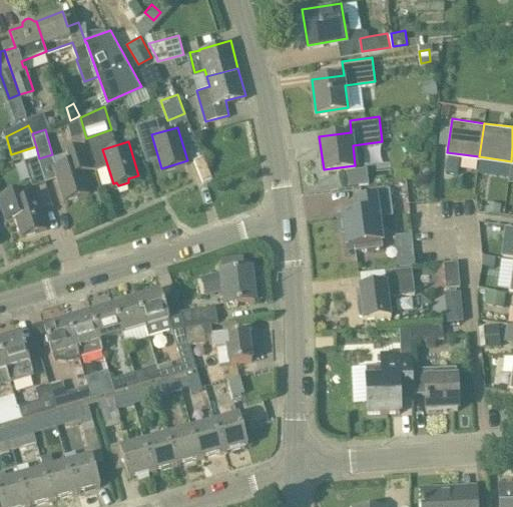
[(94,165),(87,142),(66,148),(69,159),(54,164),(64,197),(90,190),(83,168),(94,165)]
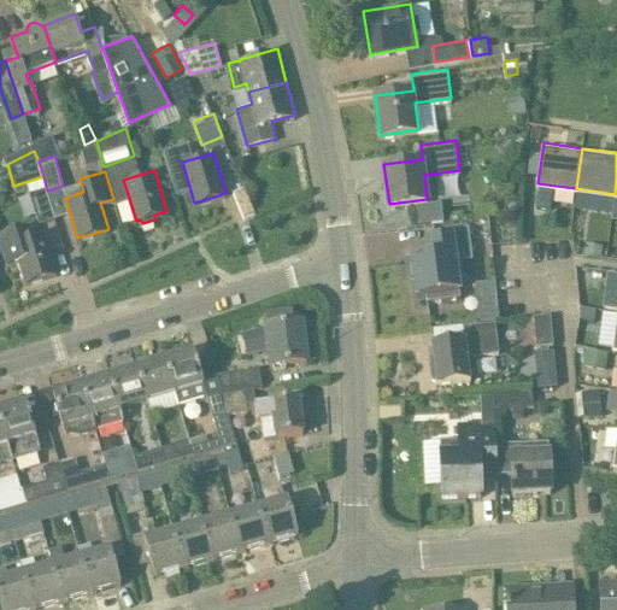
[(0,232),(0,236),(7,260),(19,257),(27,281),(57,271),(45,230),(34,234),(30,223),(0,232)]
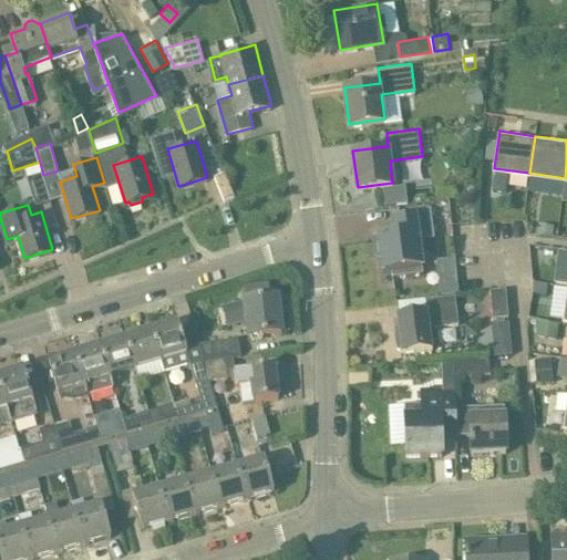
[(434,235),(430,205),(392,210),(395,231),(378,234),(382,269),(391,268),(392,273),(422,270),(419,237),(434,235)]
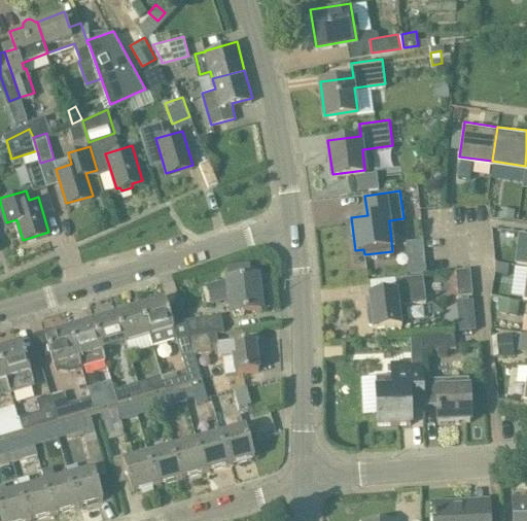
[(426,270),(423,236),(405,238),(409,272),(426,270)]
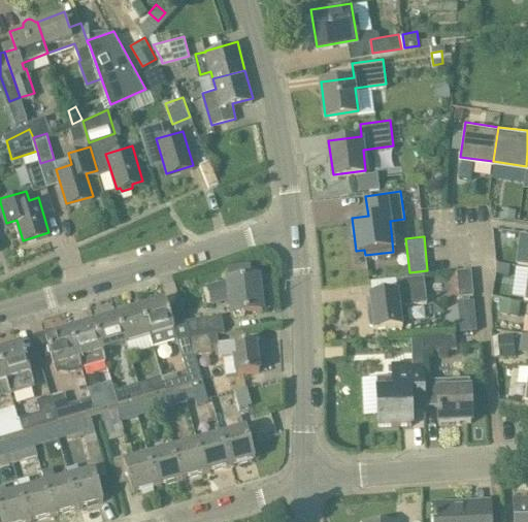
[(496,269),(507,271),(509,261),(497,259),(496,269)]
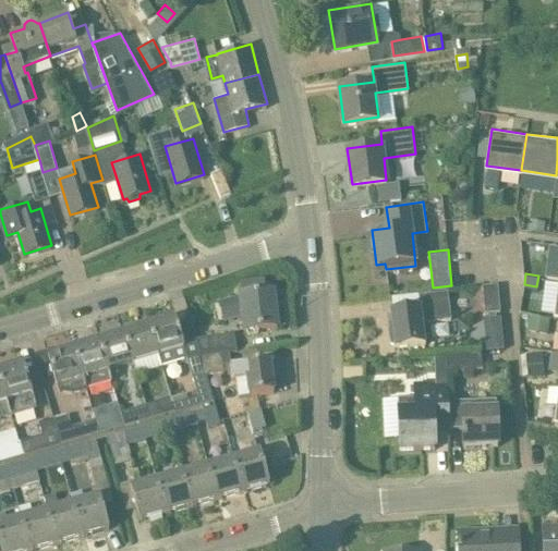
[(483,282),(485,309),(499,307),(497,281),(483,282)]
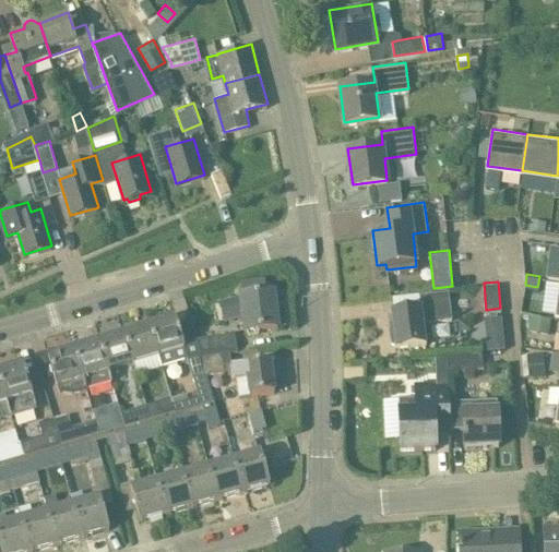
[(274,289),(241,292),(241,291),(219,298),(224,316),(244,311),(246,328),(278,325),(274,289)]
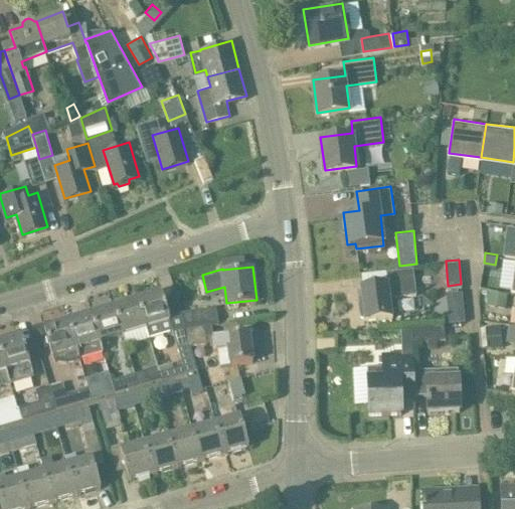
[(356,305),(357,314),(362,315),(362,316),(361,317),(361,318),(392,314),(390,294),(416,291),(413,267),(392,269),(393,282),(357,286),(357,287),(360,287),(361,296),(359,297),(360,303),(356,305)]
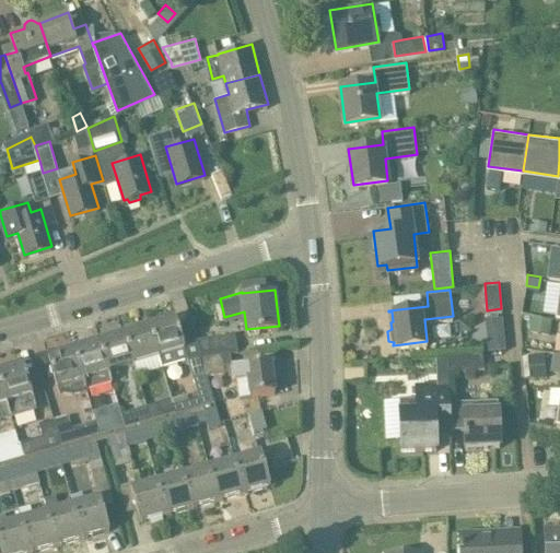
[(150,321),(160,352),(163,364),(188,356),(185,343),(176,314),(150,321)]
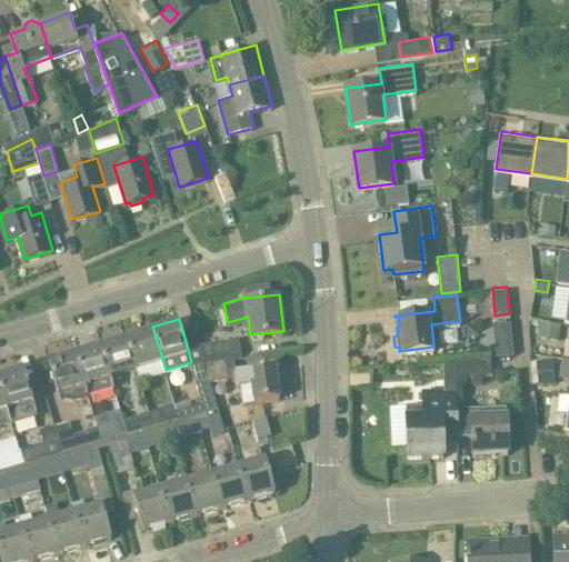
[(162,358),(152,327),(127,334),(137,365),(162,358)]
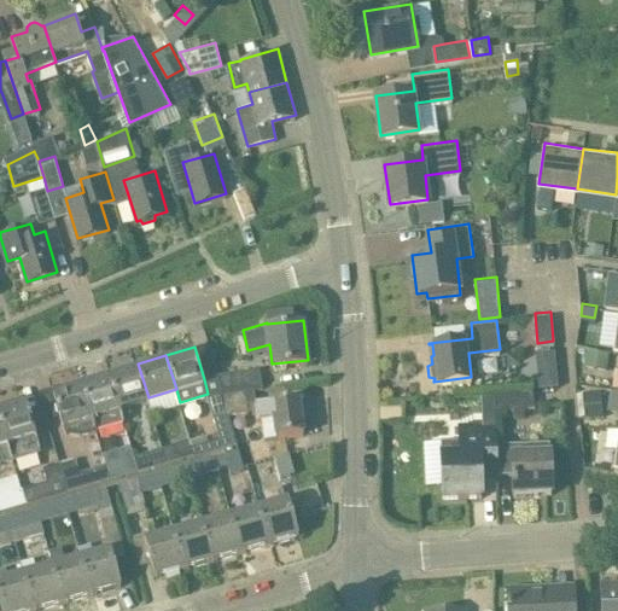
[(149,397),(138,364),(110,372),(121,406),(149,397)]
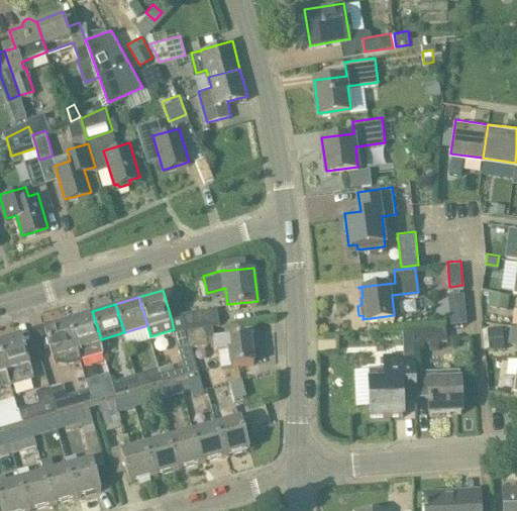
[(183,315),(187,327),(211,324),(220,323),(220,310),(183,315)]
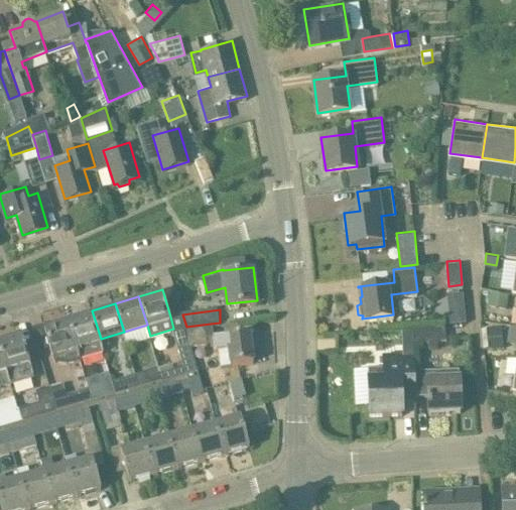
[(101,339),(92,310),(69,317),(78,346),(81,356),(103,349),(101,339)]
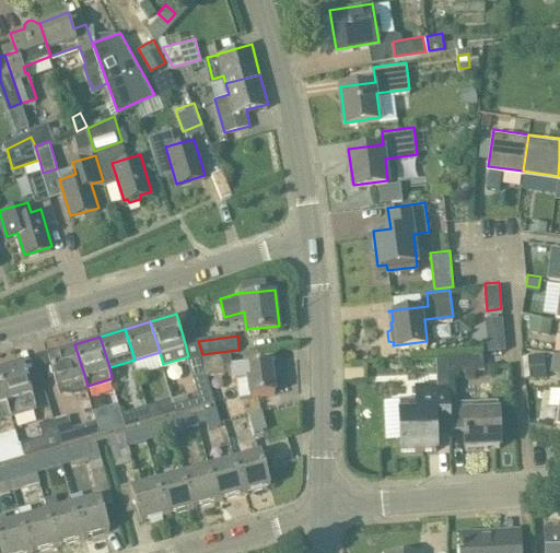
[(84,375),(74,344),(49,352),(58,383),(71,379),(74,389),(86,386),(83,375),(84,375)]
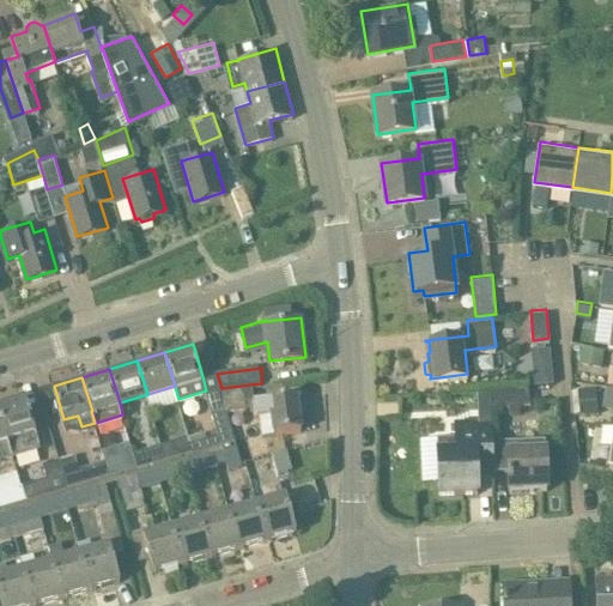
[(529,381),(502,385),(502,404),(530,401),(529,381)]
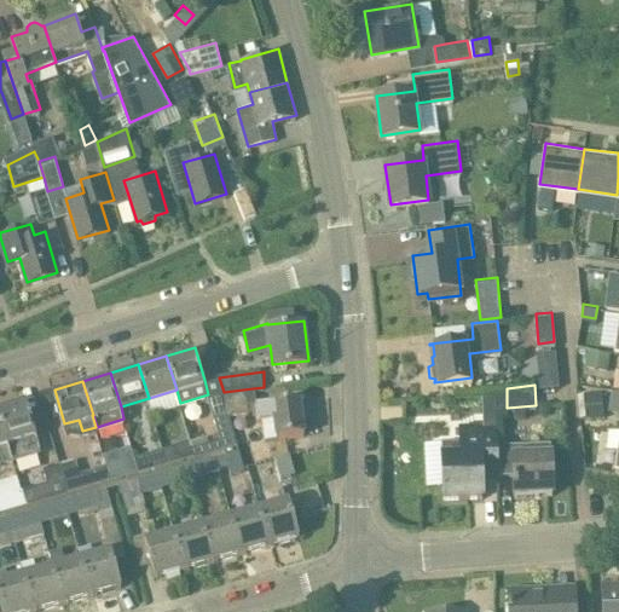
[(253,388),(224,392),(230,411),(256,409),(256,417),(273,415),(277,434),(305,431),(300,396),(272,399),(253,400),(253,388)]
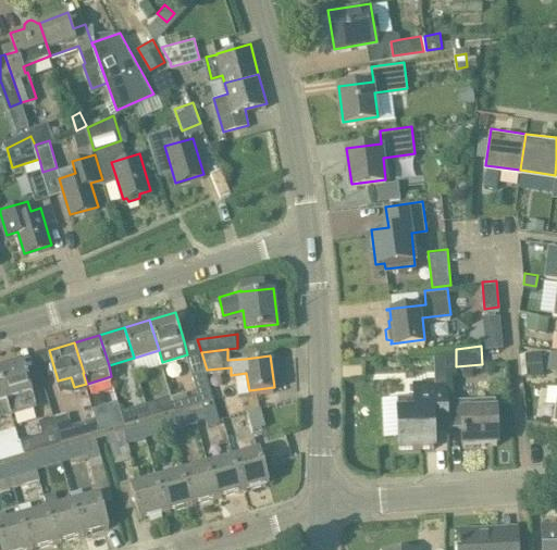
[(446,349),(436,350),(437,379),(447,379),(446,349)]
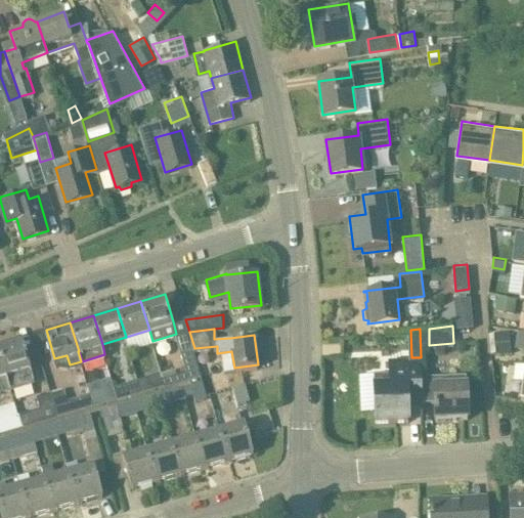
[(22,337),(0,343),(0,348),(11,386),(35,380),(22,337)]
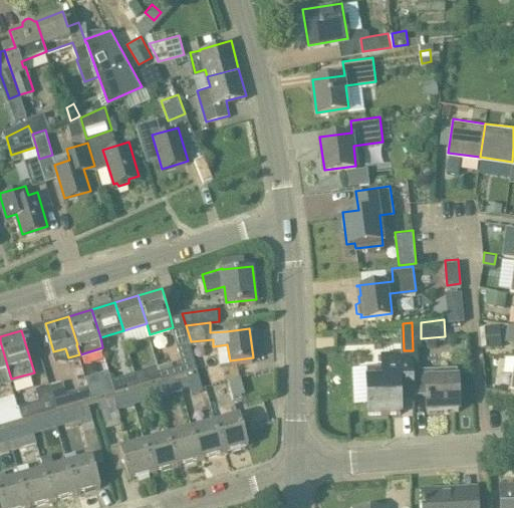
[(197,364),(188,336),(177,340),(183,361),(160,367),(162,374),(197,364)]
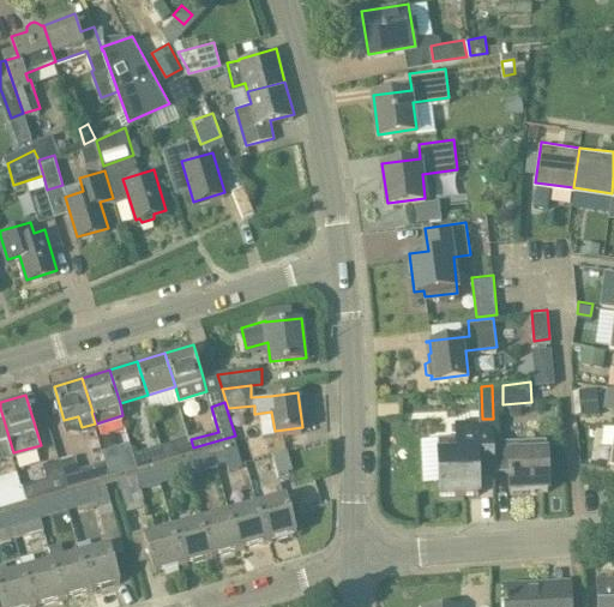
[(13,452),(0,408),(0,452),(1,456),(12,452),(12,454),(13,452)]
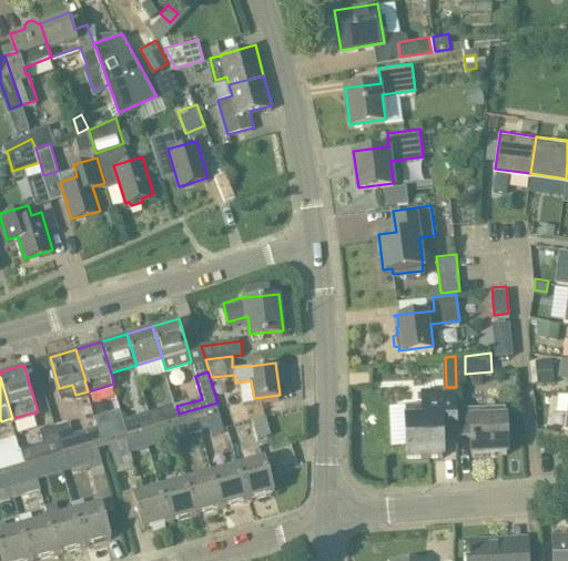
[(456,387),(446,387),(423,388),(424,400),(406,401),(408,452),(443,451),(442,425),(457,424),(457,404),(456,387)]
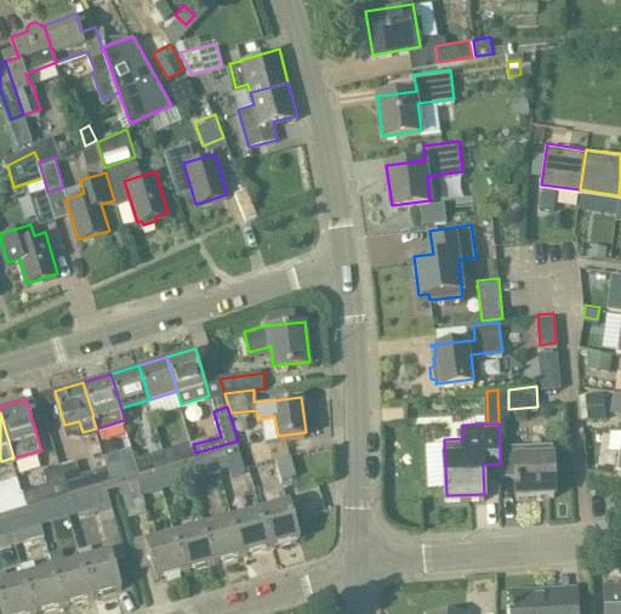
[(140,470),(135,454),(129,433),(119,436),(123,447),(104,452),(107,462),(112,477),(140,470)]
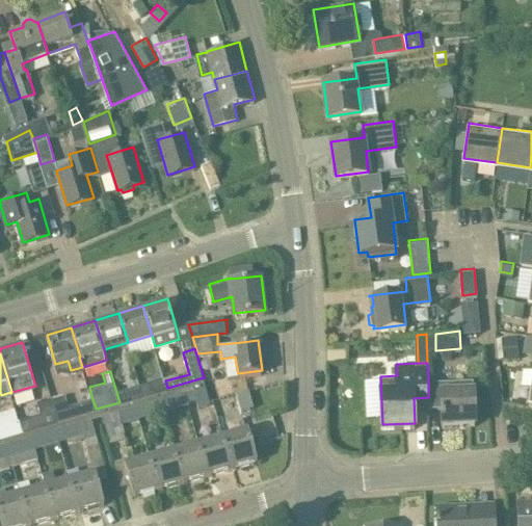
[(429,405),(442,404),(443,422),(475,421),(474,377),(428,378),(428,397),(429,405)]
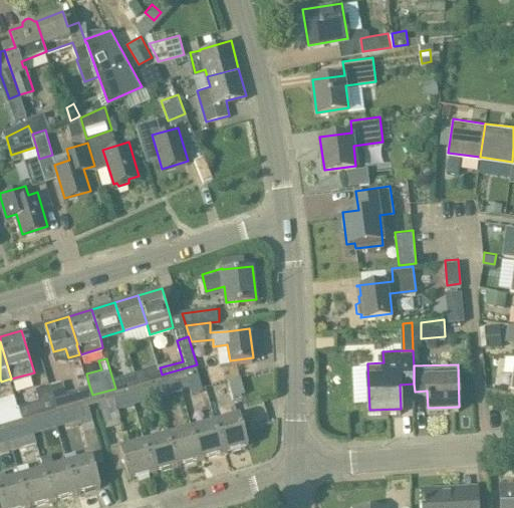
[(139,382),(149,378),(145,366),(136,369),(139,382)]
